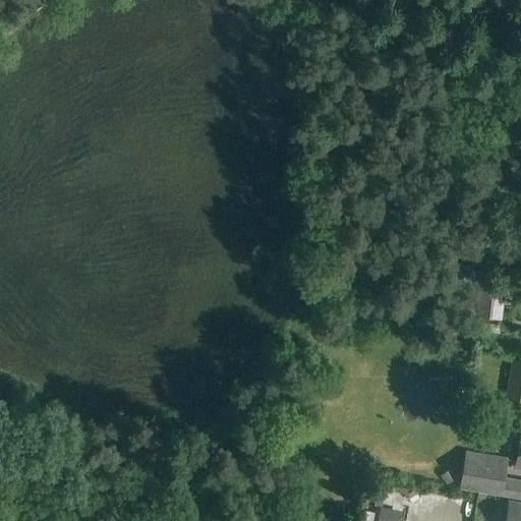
[(477,316),(502,320),(506,285),(481,282),(477,316)]
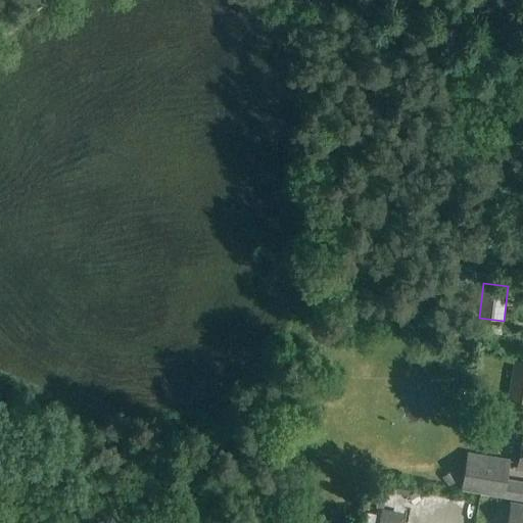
[(522,405),(522,362),(514,361),(511,379),(500,378),(496,397),(509,399),(508,402),(522,405)]
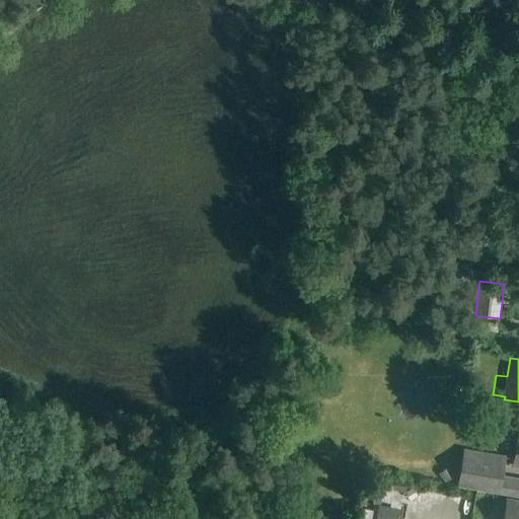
[(518,497),(518,478),(503,475),(507,456),(465,449),(458,486),(518,497)]
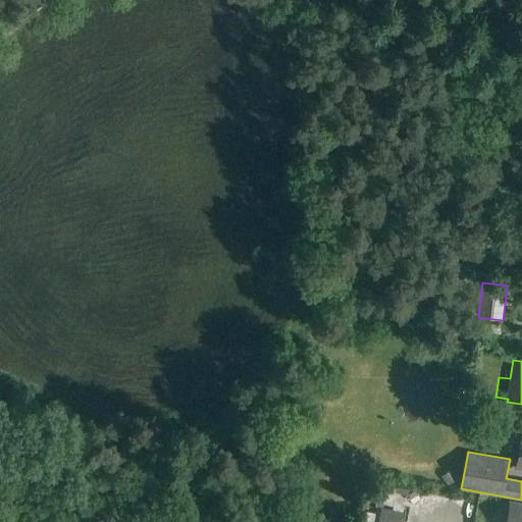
[(452,470),(442,477),(449,485),(458,478),(452,470)]
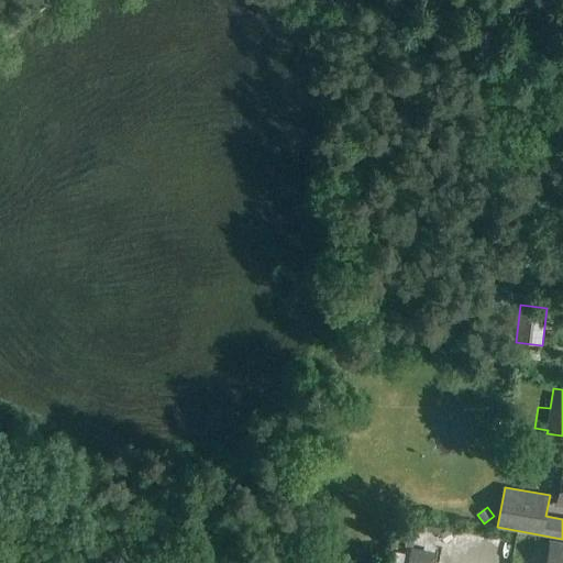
[(399,520),(395,543),(412,547),(417,523),(399,520)]
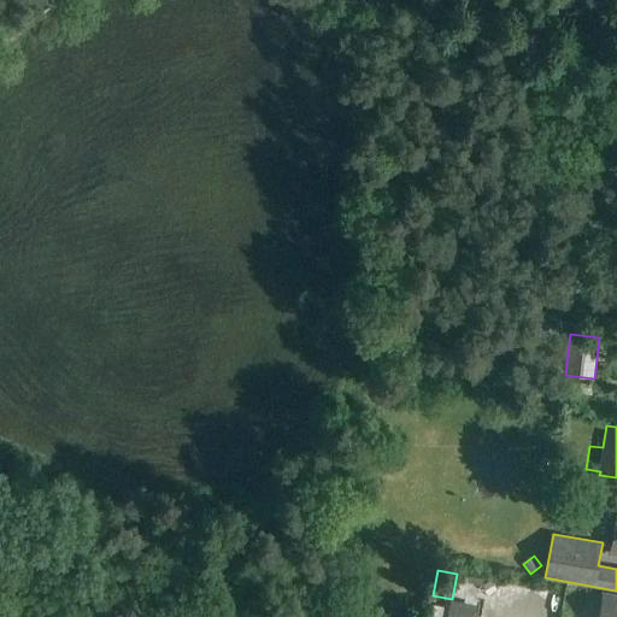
[(616,616),(616,595),(604,594),(599,616),(616,616)]
